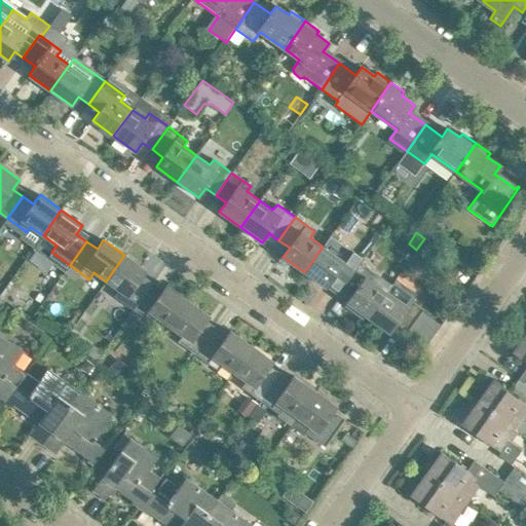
[(342,286),(359,264),(340,250),(336,256),(323,247),(304,272),(326,288),(333,278),(342,286)]
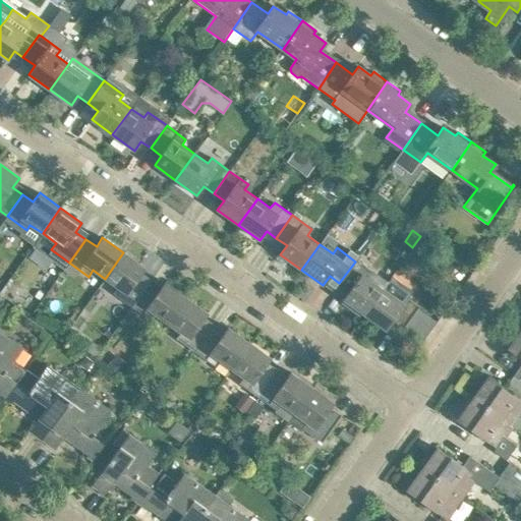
[(145,268),(123,252),(105,279),(118,288),(114,294),(132,307),(149,284),(138,277),(145,268)]
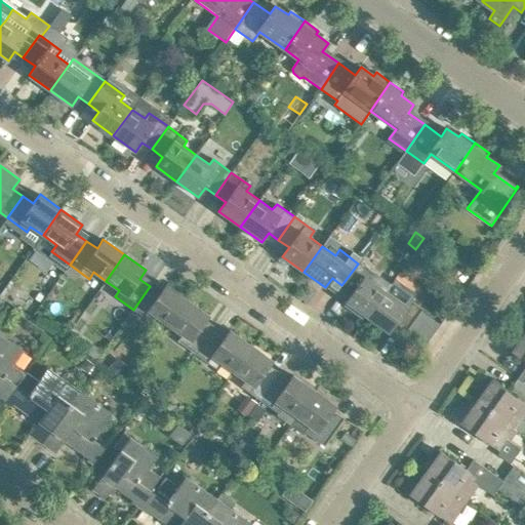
[(367,317),(386,291),(389,286),(377,277),(358,264),(341,285),(352,292),(346,301),(367,317)]
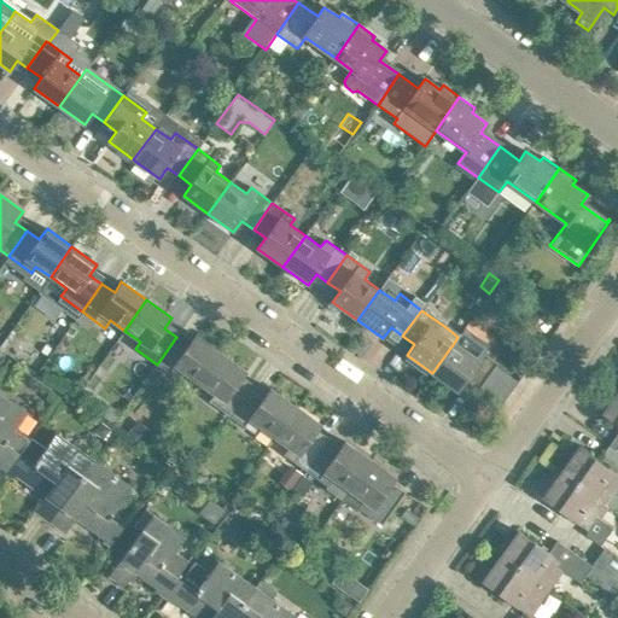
[(199,384),(221,353),(196,334),(188,345),(176,337),(157,365),(180,382),(185,374),(199,384)]
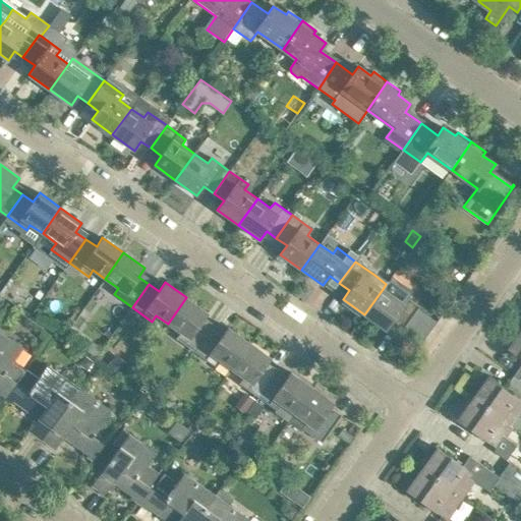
[(396,299),(383,289),(364,314),(386,330),(392,321),(402,328),(399,333),(400,333),(419,306),(400,293),(396,299)]
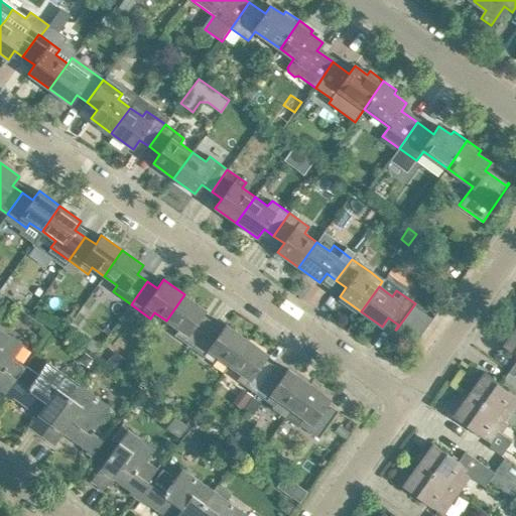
[(40,297),(29,289),(19,303),(30,311),(40,297)]
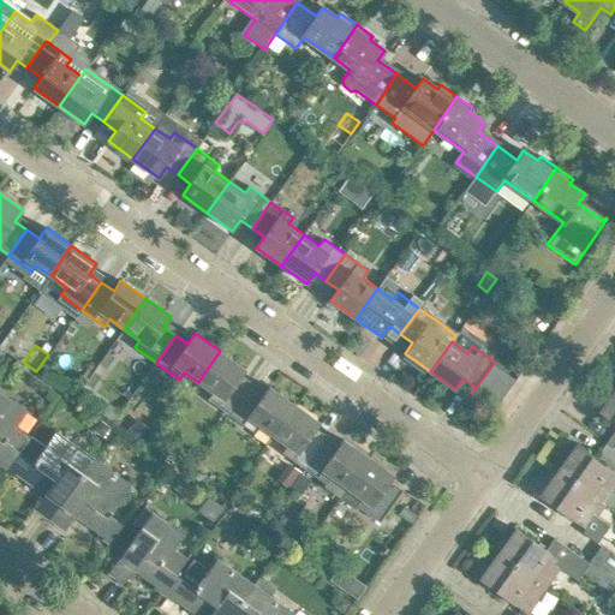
[(245,369),(220,351),(198,382),(214,393),(208,400),(230,416),(250,389),(238,381),(245,369)]
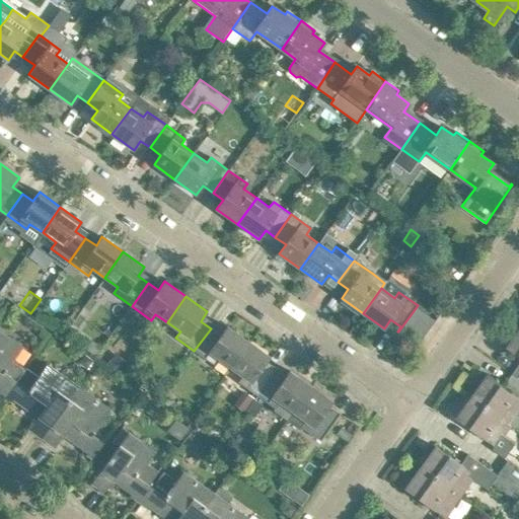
[(230,367),(248,342),(227,326),(221,336),(211,328),(194,351),(213,365),(218,358),(230,367)]
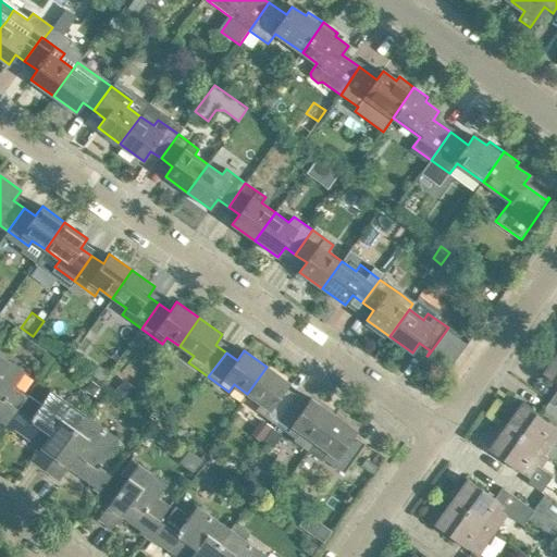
[(0,420),(7,425),(27,395),(14,386),(25,372),(0,354),(0,417),(1,418),(0,418),(0,420)]
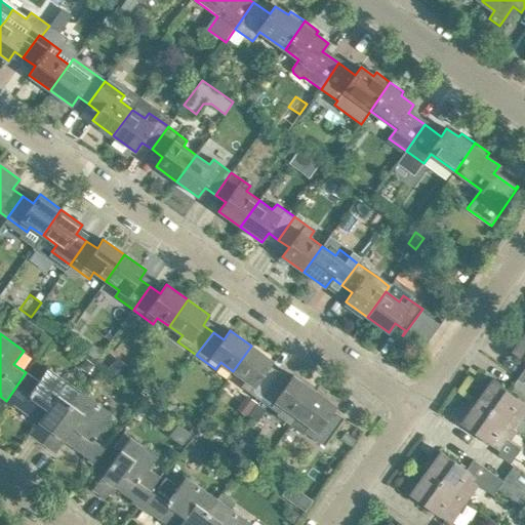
[(524,337),(515,352),(513,351),(512,352),(524,361),(524,377),(523,380),(518,377),(524,381),(524,337)]
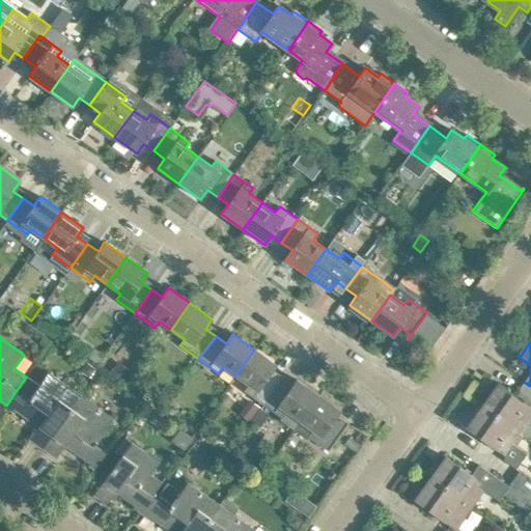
[(276,365),(254,350),(235,375),(249,386),(244,392),(262,406),(280,382),(270,374),(276,365)]
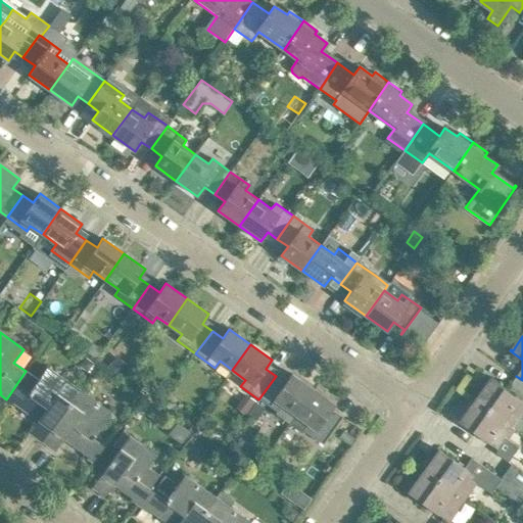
[(43,441),(78,391),(47,369),(39,381),(26,371),(6,399),(12,403),(14,401),(39,419),(30,432),(43,441)]
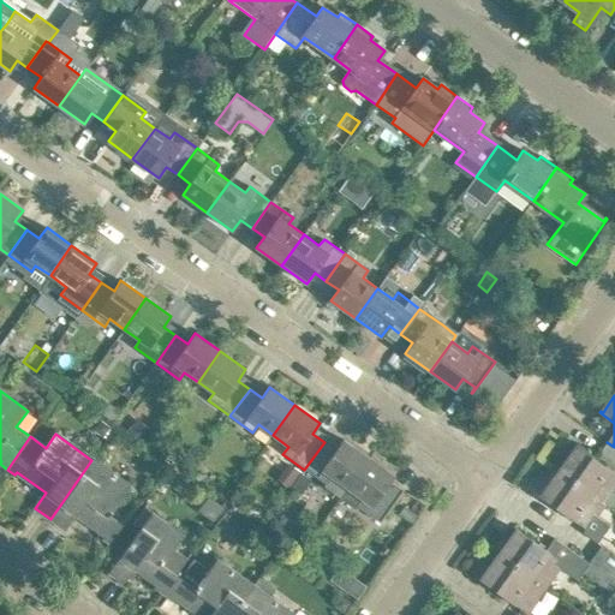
[(346,489),(369,458),(344,440),(336,451),(324,442),(304,470),(326,485),(323,488),(339,499),(346,489)]
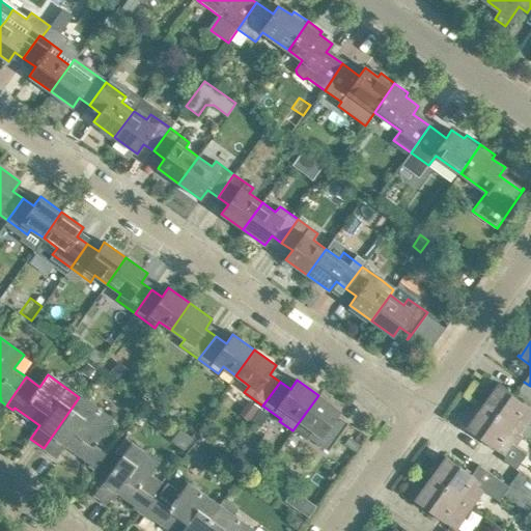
[(530,386),(524,382),(524,383),(527,386),(518,399),(497,384),(497,385),(499,387),(483,408),(523,436),(526,438),(530,438),(530,386)]
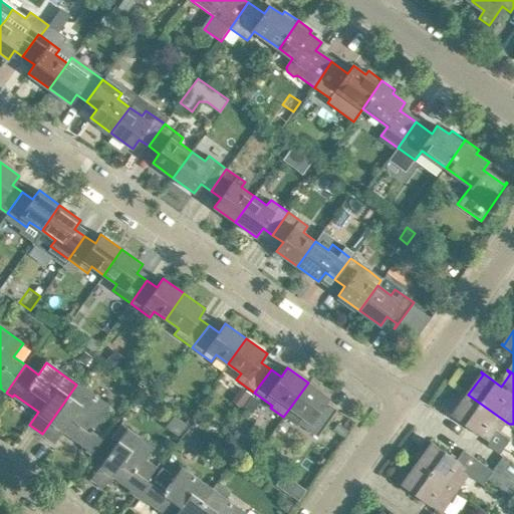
[(329,398),(308,382),(289,409),(283,417),(297,426),(299,423),(317,436),(336,410),(335,409),(332,414),(322,407),(329,398)]
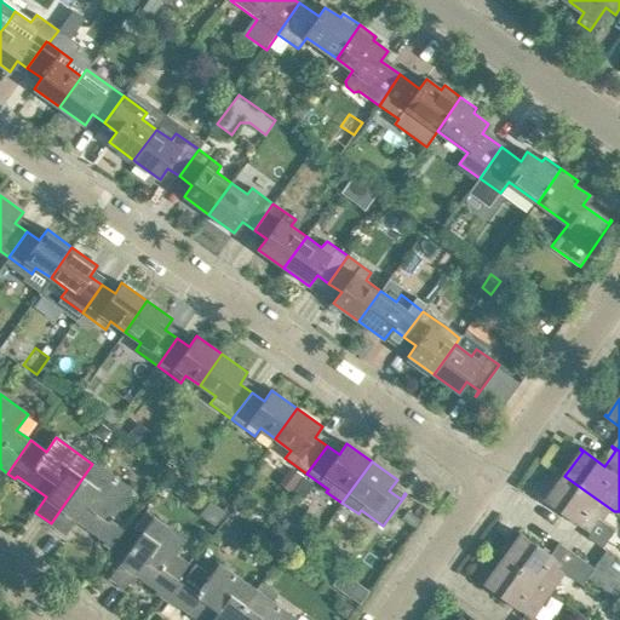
[(112,518),(131,492),(92,464),(51,523),(65,534),(76,520),(105,540),(103,543),(113,549),(126,529),(112,518)]
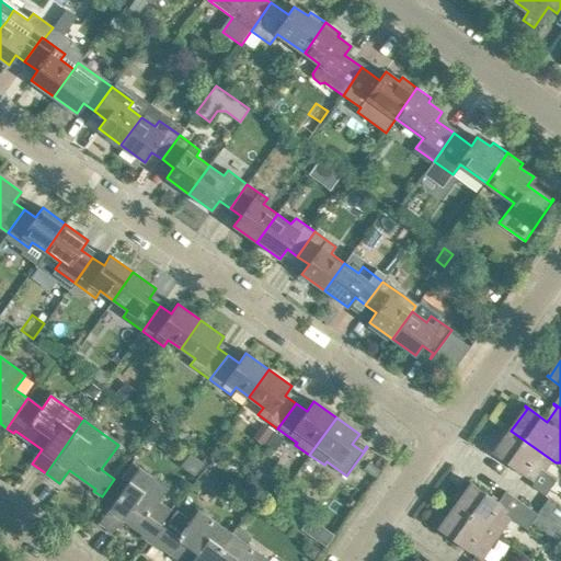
[(552,460),(511,431),(495,453),(493,450),(492,451),(535,482),(531,485),(545,495),(557,479),(545,471),(552,460)]
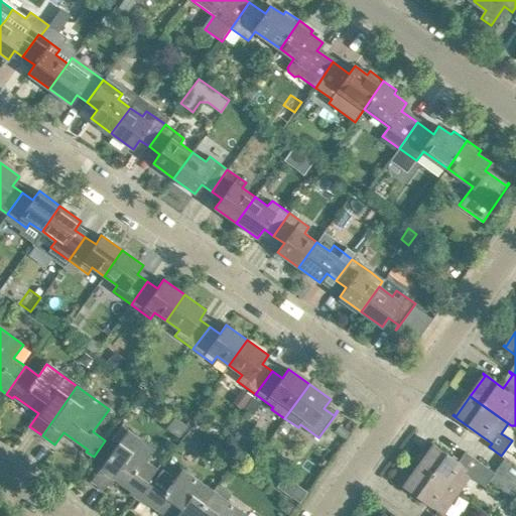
[(142,397),(134,407),(139,412),(146,409),(149,404),(142,397)]
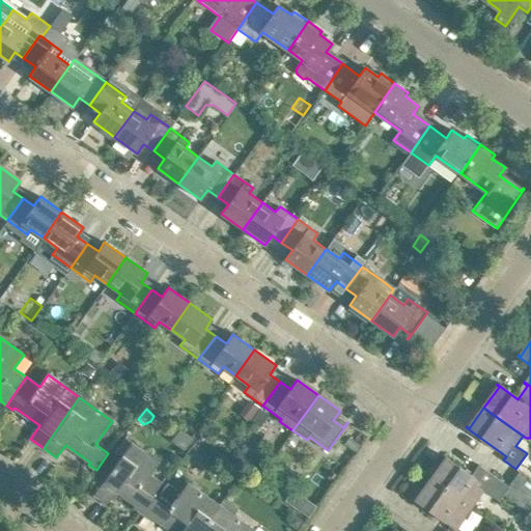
[(350,437),(344,444),(355,451),(360,444),(350,437)]
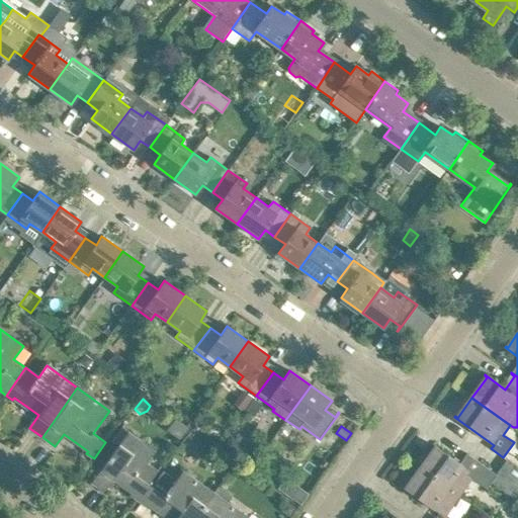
[(158,469),(145,460),(152,450),(121,427),(112,440),(118,444),(91,483),(105,492),(114,480),(132,492),(131,494),(138,499),(148,485),(158,469)]
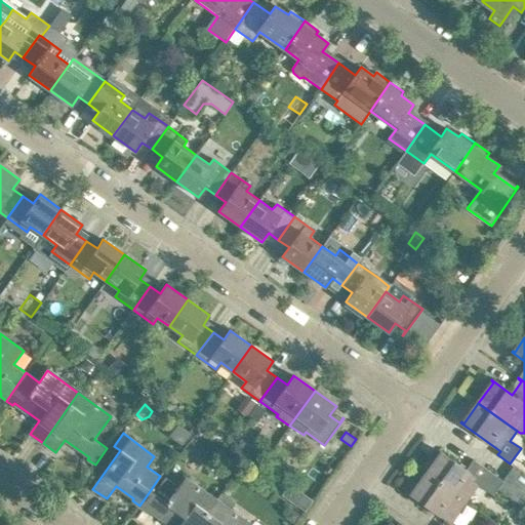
[(467,470),(440,451),(440,452),(442,454),(428,475),(465,500),(476,484),(491,495),(497,487),(502,480),(473,459),(473,460),(467,470)]
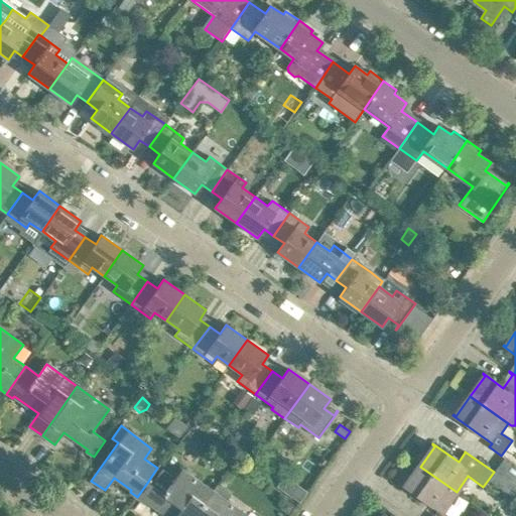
[(515,465),(504,457),(496,468),(515,481),(515,465)]
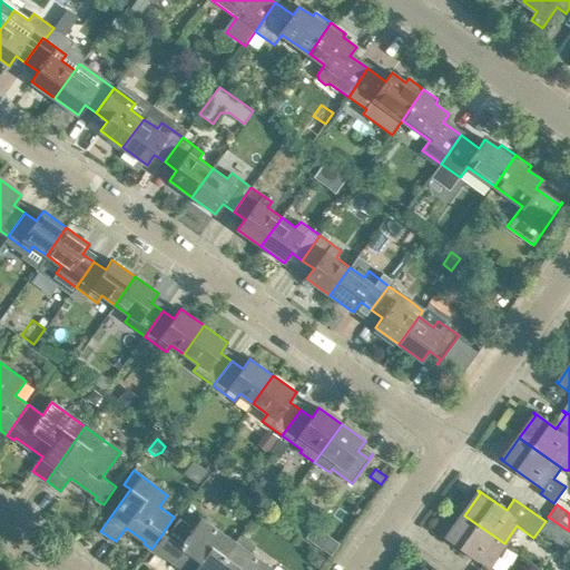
[(504,543),(464,516),(448,538),(445,536),(444,537),(488,568),(504,543)]
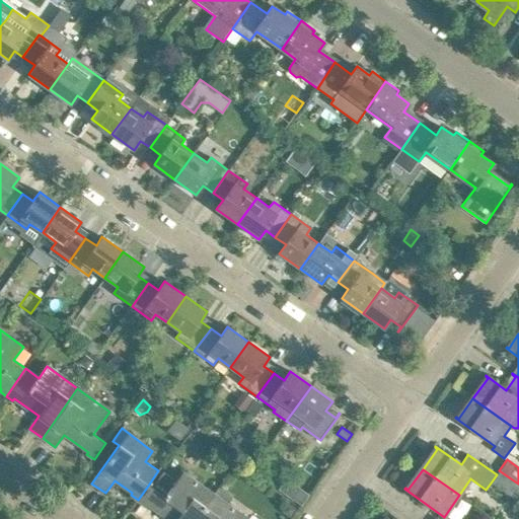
[(518,493),(518,484),(499,470),(497,474),(492,482),(515,499),(516,498),(518,493)]
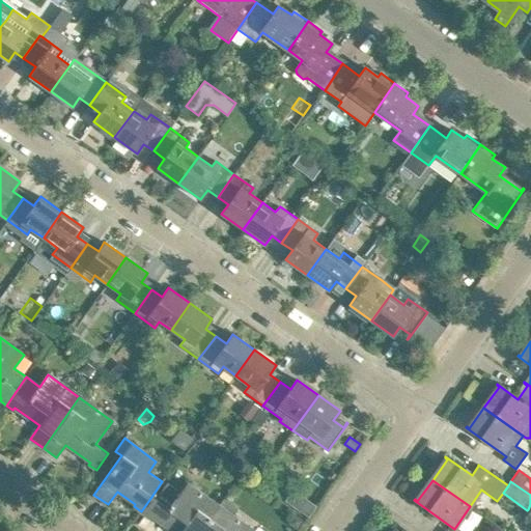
[(200,530),(219,505),(186,482),(179,492),(166,483),(156,499),(144,514),(151,520),(154,518),(172,530),(200,530)]
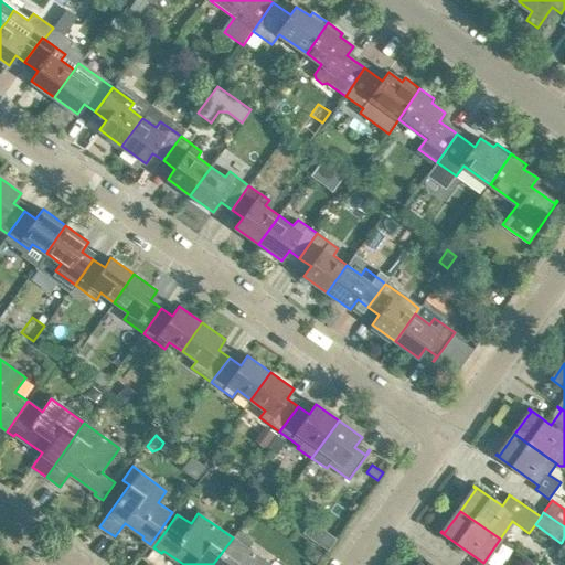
[(266,564),(268,562),(247,547),(253,541),(238,530),(233,537),(213,564),(266,564)]
